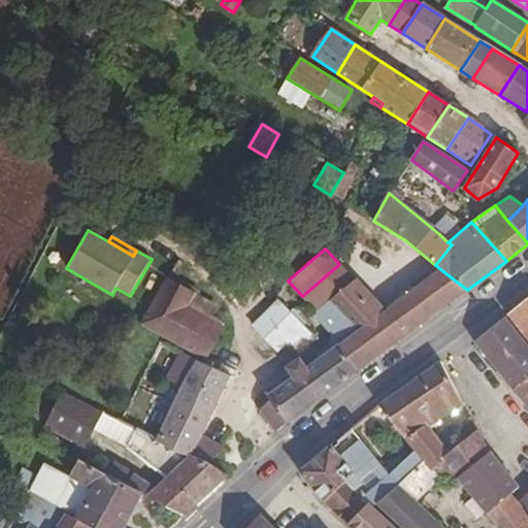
[(339,264),(302,296),(318,311),(328,302),(355,279),(339,264)]
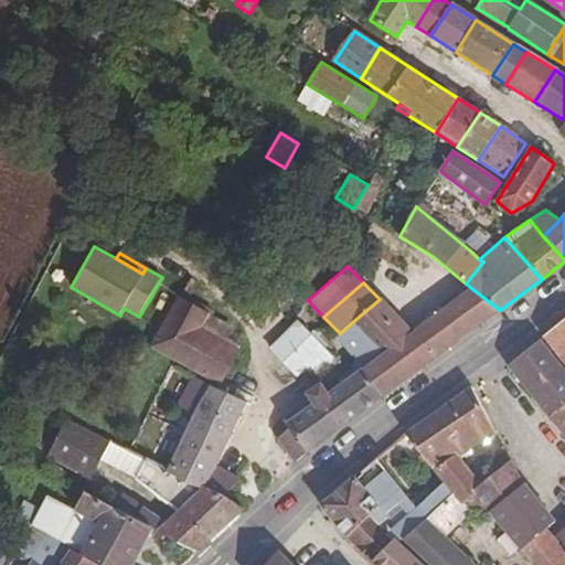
[(362,369),(383,396),(500,310),(471,288),(412,331),(381,354),(366,365),(362,369)]
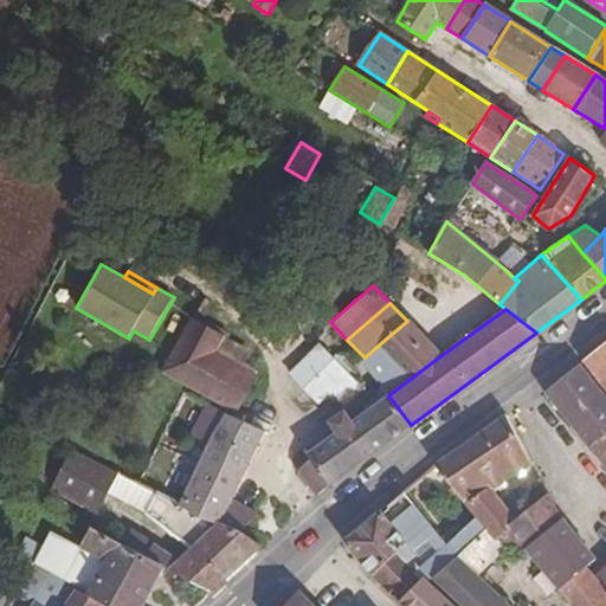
[(165,373),(232,410),(236,411),(257,375),(214,352),(223,336),(193,320),(165,373)]
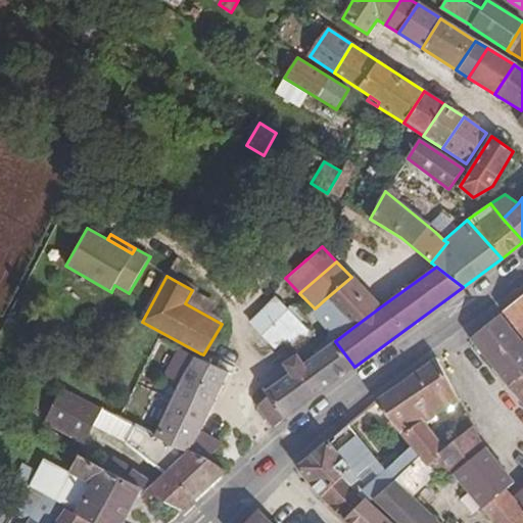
[(351,277),(325,299),(352,328),(381,306),(351,277)]
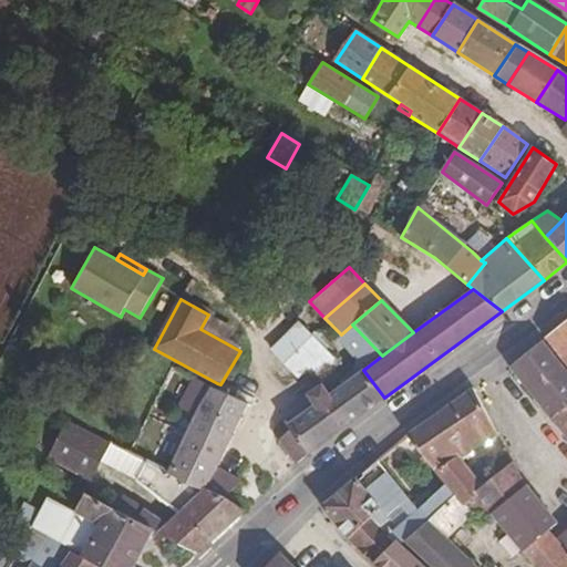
[(563,360),(566,356),(566,319),(544,339),(563,360)]
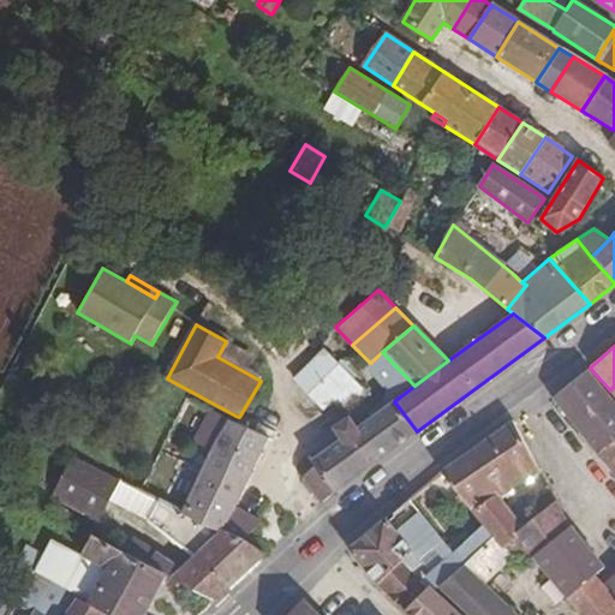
[(323,411),(334,400),(354,380),(358,377),(321,348),(292,380),(323,411)]
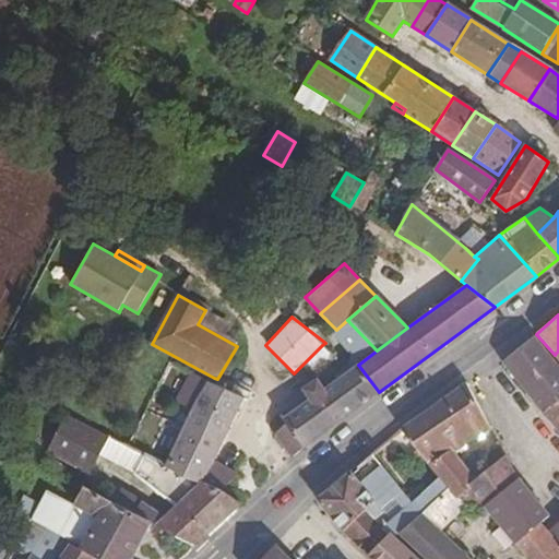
[(377,351),(347,320),(336,330),(332,333),(363,361),(377,351)]
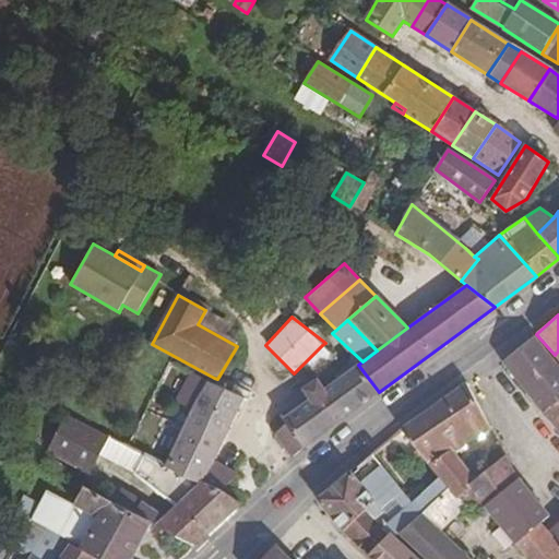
[(558,366),(535,335),(501,363),(545,412),(558,400),(558,366)]
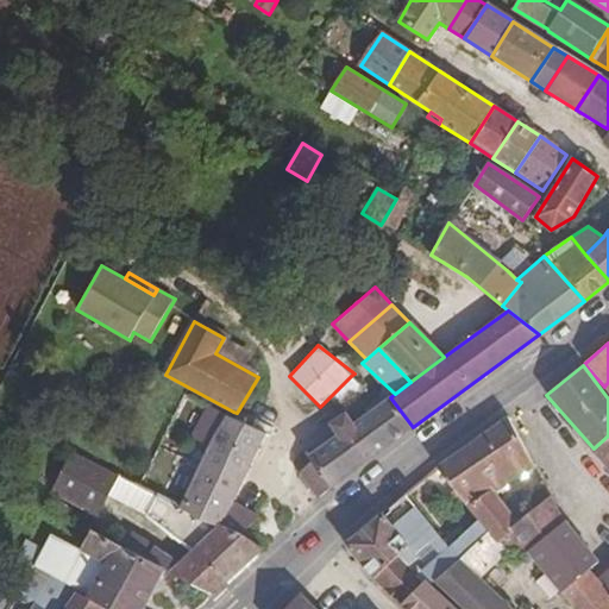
[(351,376),(331,396),(339,406),(360,385),(351,376)]
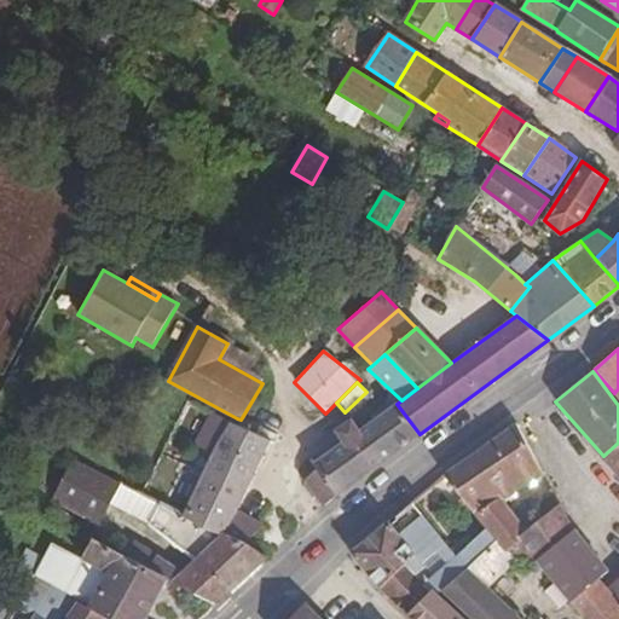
[(383,412),(359,432),(356,433),(379,466),(420,434),(397,404),(383,412)]
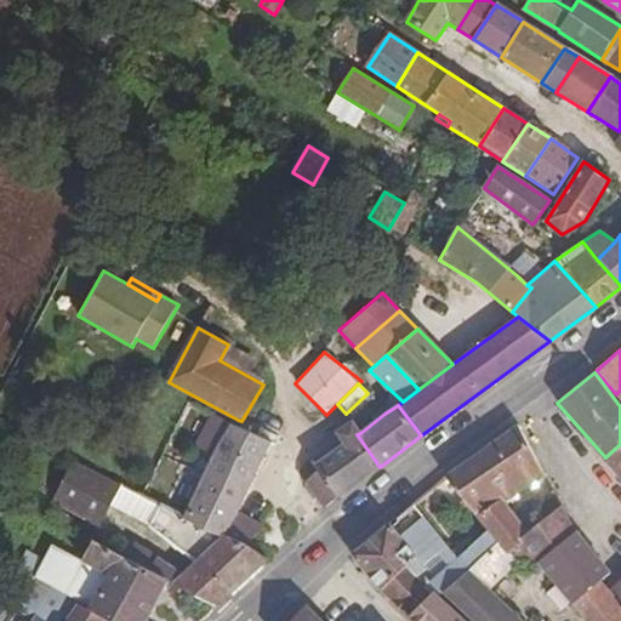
[(224,536),(246,547),(263,527),(258,523),(240,511),(272,445),(234,426),(229,423),(210,415),(195,446),(214,456),(183,517),(221,537),(224,536)]
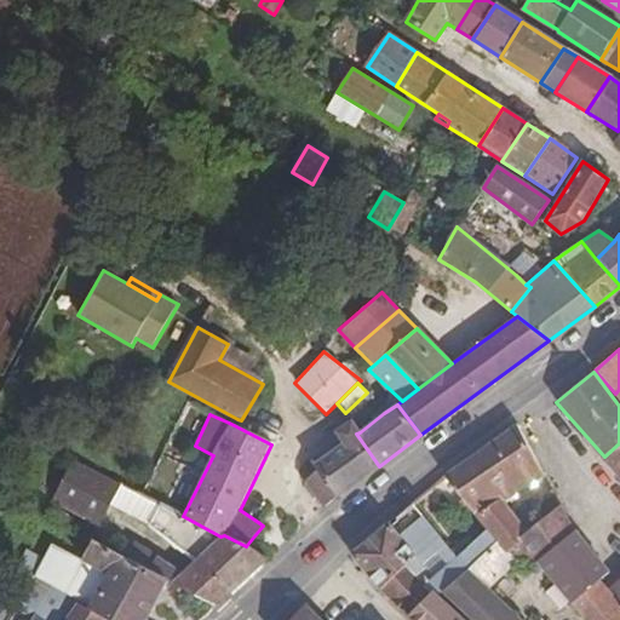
[(356,434),(360,432),(352,422),(337,432),(343,445),(356,434)]
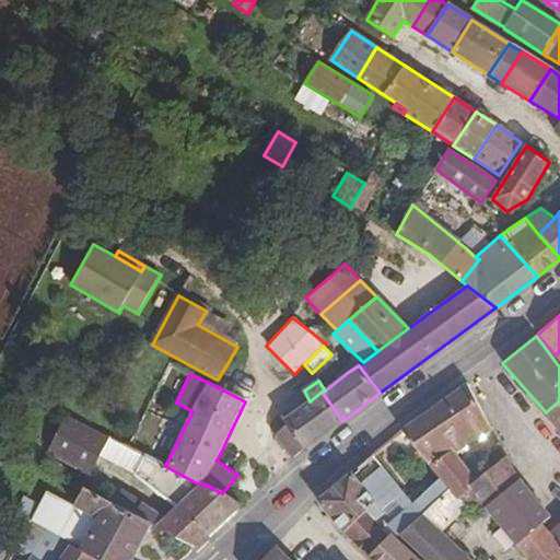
[(432,467),(455,453),(490,428),(465,385),(403,430),(432,467)]
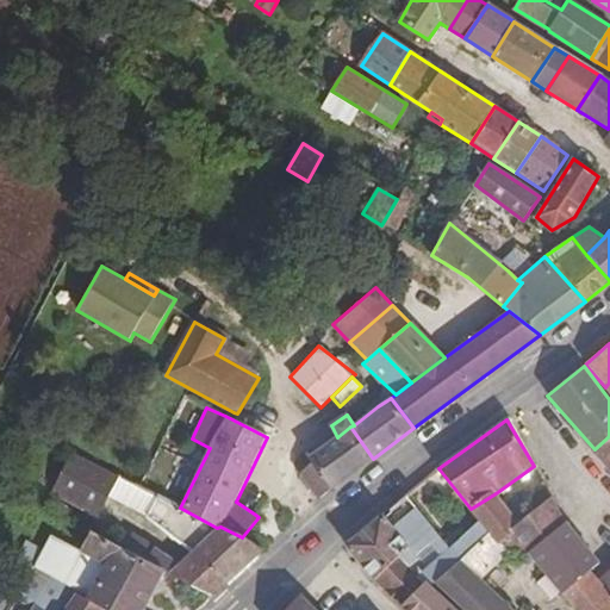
[(332,489),(373,459),(350,427),(337,437),(310,459),(312,464),(332,489)]
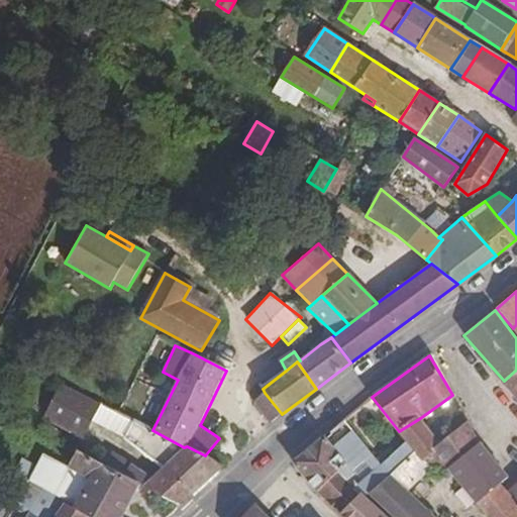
[(516,370),(504,381),(516,396),(516,370)]
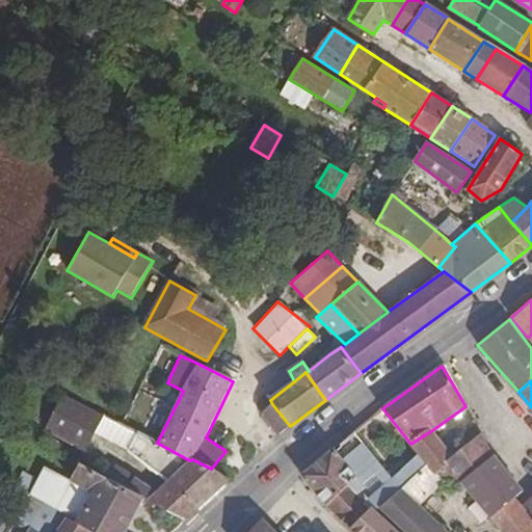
[(99,413),(65,395),(48,432),(83,450),(102,414),(99,413)]
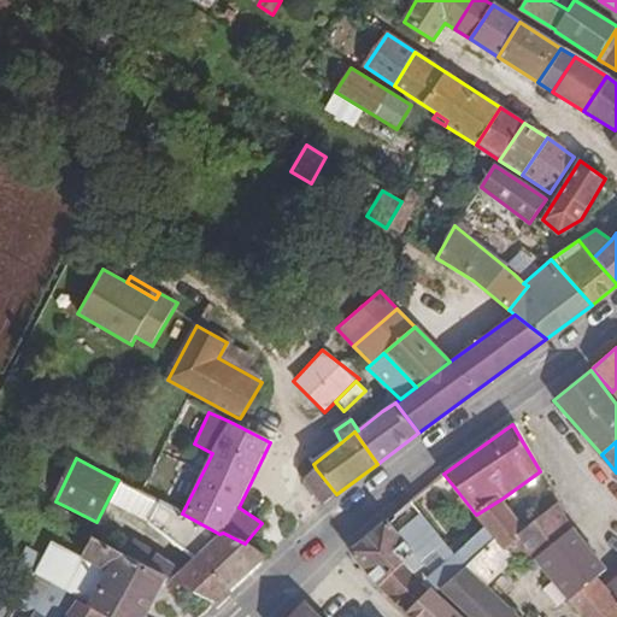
[(303,481),(323,506),(336,494),(316,469),(303,481)]
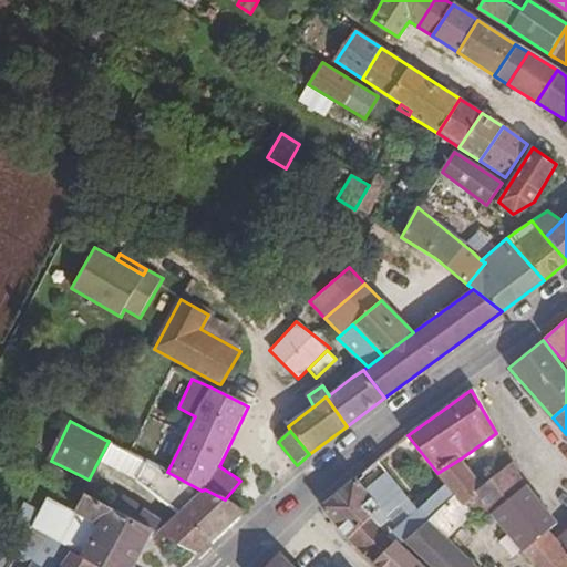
[(496,473),(512,463),(506,453),(495,460),(496,473)]
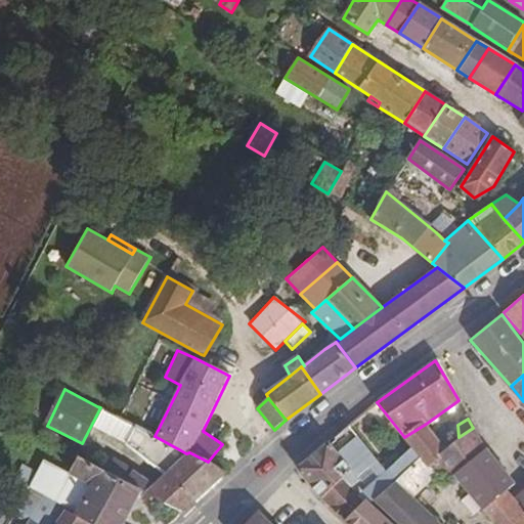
[(446,449),(426,424),(404,437),(411,446),(420,459),(427,468),(446,449)]
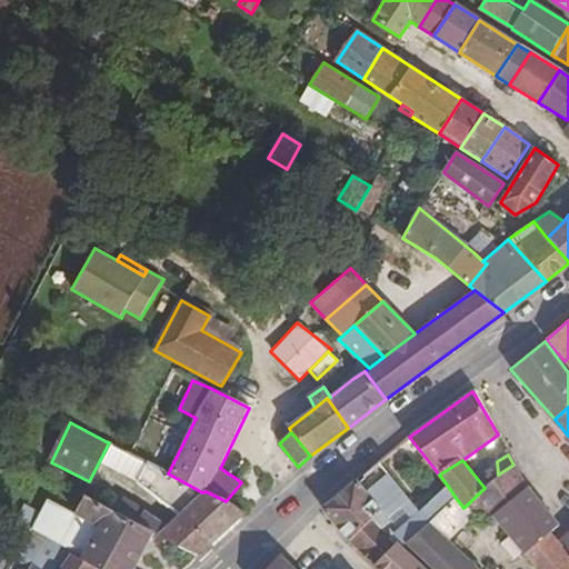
[(202,492),(168,473),(147,463),(139,482),(180,515),(158,535),(200,557),(246,513),(226,501),(206,491),(202,492)]
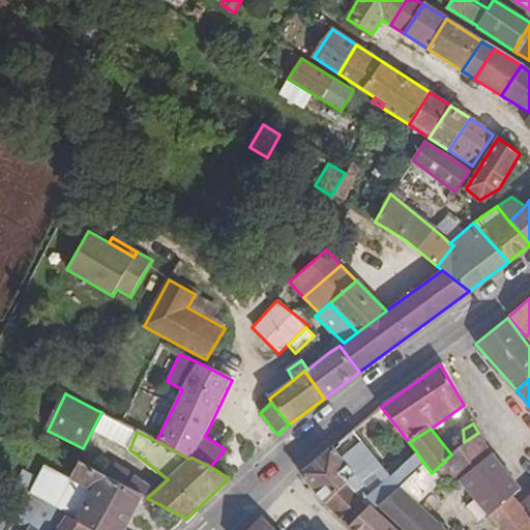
[(385,472),(352,432),(336,444),(362,476),(372,470),(378,477),(385,472)]
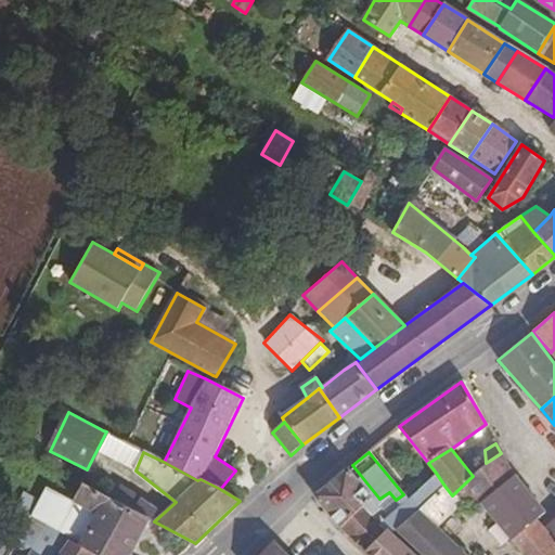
[(452,495),(481,504),(515,475),(501,453),(486,463),(488,464),(473,476),(452,495)]
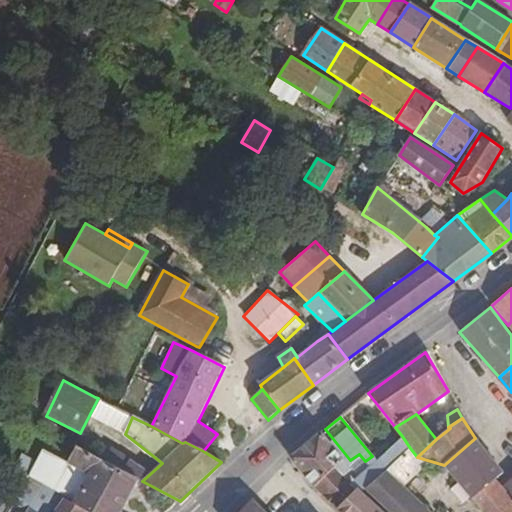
[(313,486),(335,467),(342,460),(320,433),(290,458),(313,486)]
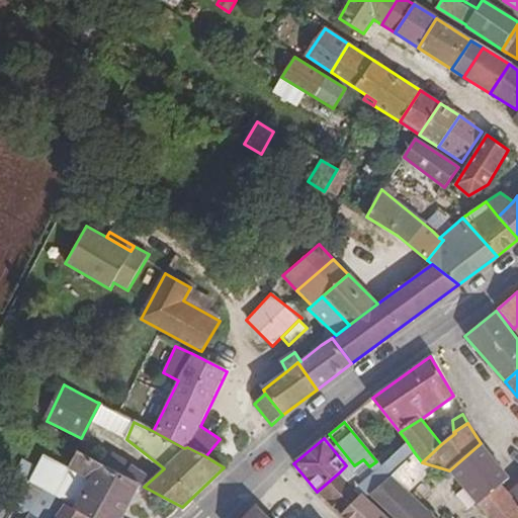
[(379,465),(391,477),(415,453),(407,441),(379,465)]
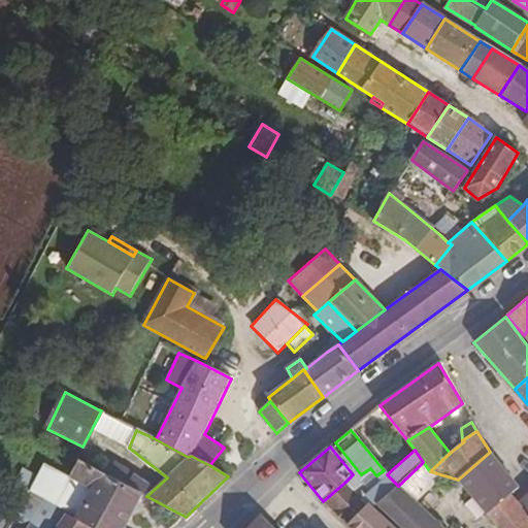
[(490,452),(458,480),(499,527),(527,527),(527,512),(518,501),(512,493),(518,487),(490,452)]
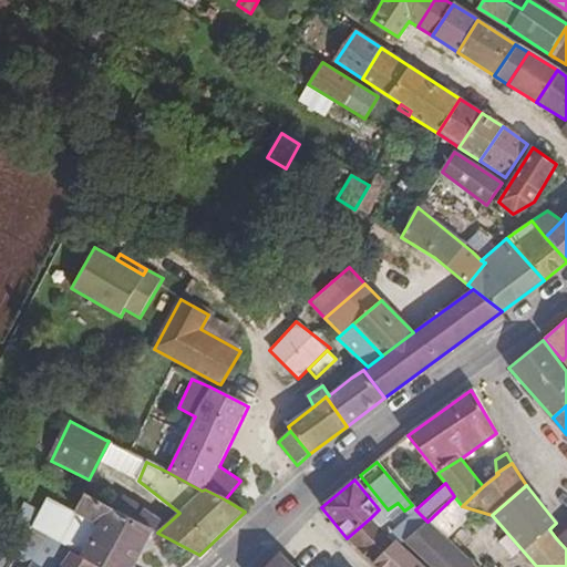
[(99,526),(81,557),(101,566),(132,566),(153,531),(84,495),(75,513),(99,526)]
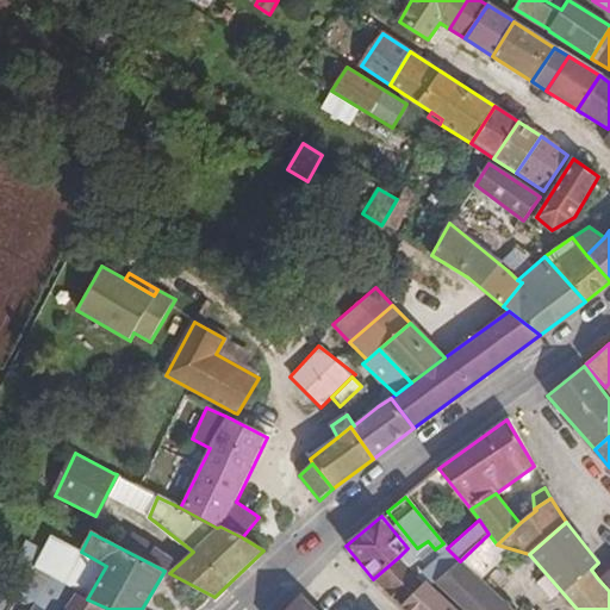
[(489,534),(460,561),(481,583),(505,559),(515,566),(529,554),(497,545),(489,534)]
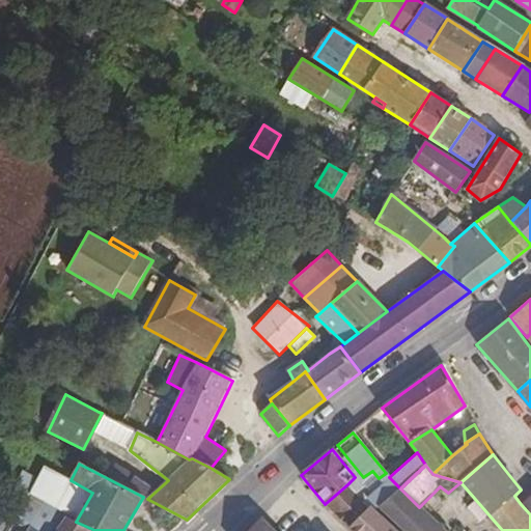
[(378,507),(400,488),(389,477),(363,501),(371,508),(373,510),(378,507)]
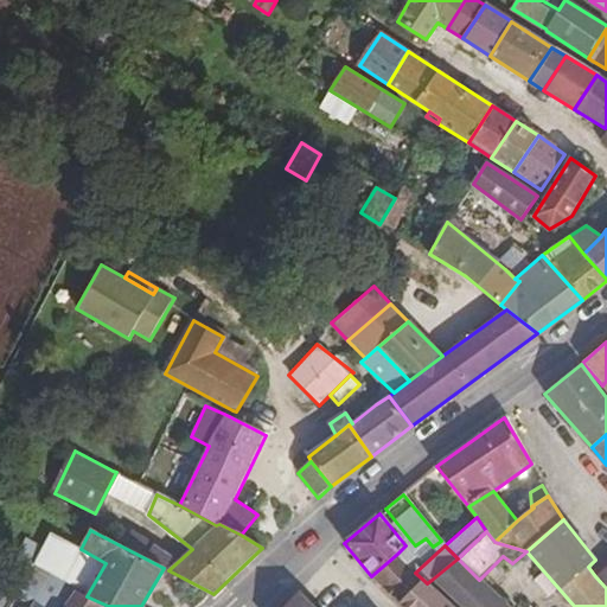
[(415,573),(397,554),(371,576),(397,604),(425,581),(415,573)]
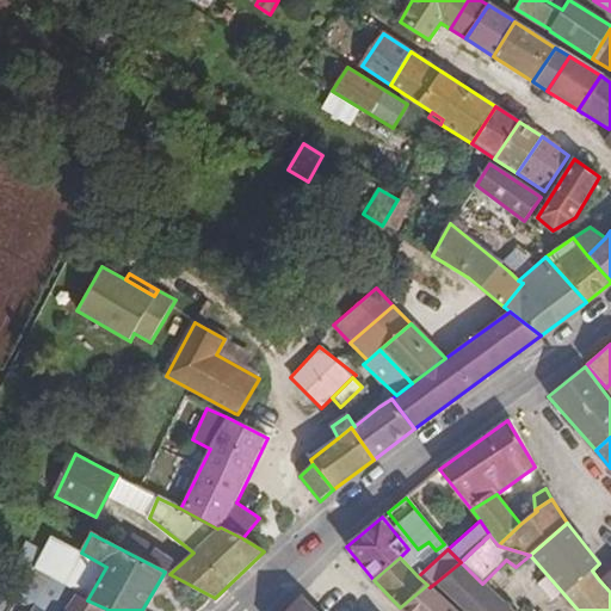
[(461,562),(434,584),(463,610),(511,610),(482,584),(461,562)]
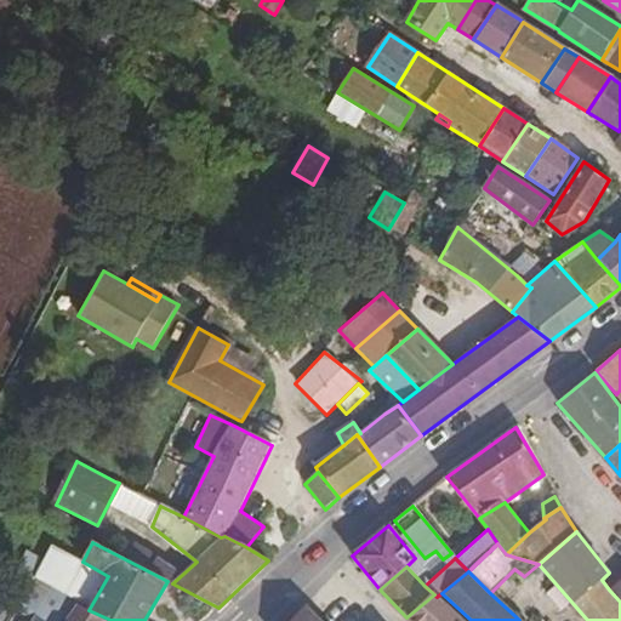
[(38,584),(50,590),(53,592),(60,581),(43,573),(38,584)]
